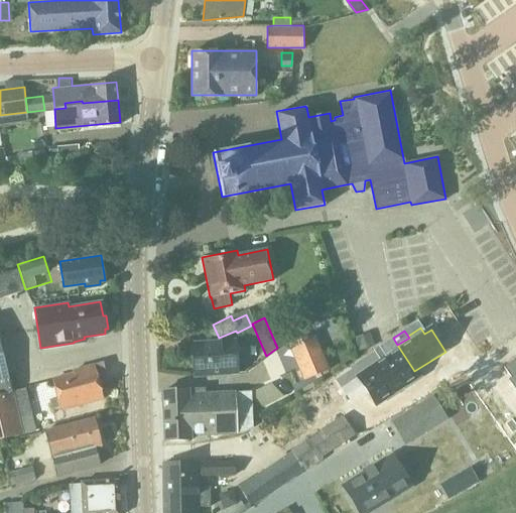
[(314,333),(288,343),(303,380),(330,369),(314,333)]
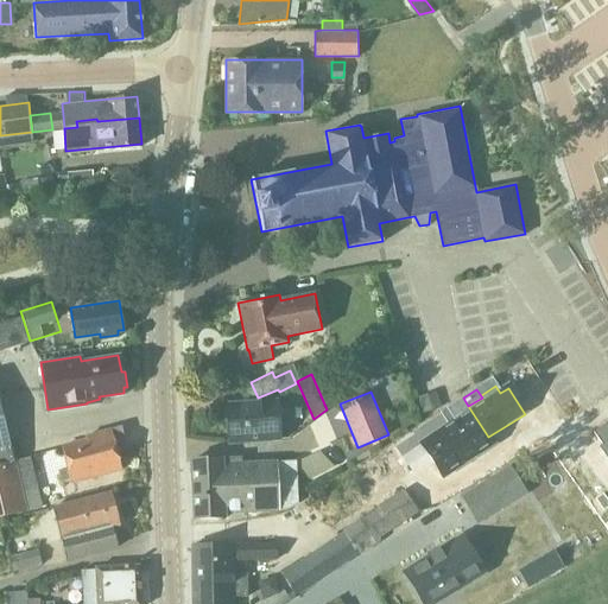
[(454,421),(419,443),(439,477),(493,445),(488,437),(468,406),(463,398),(445,408),(454,421)]
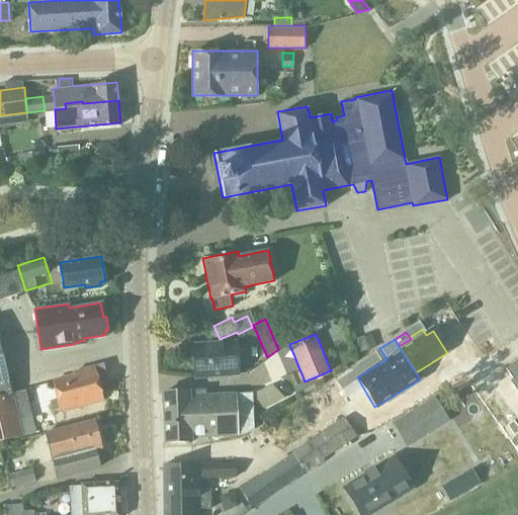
[(0,384),(9,382),(0,342),(0,384)]
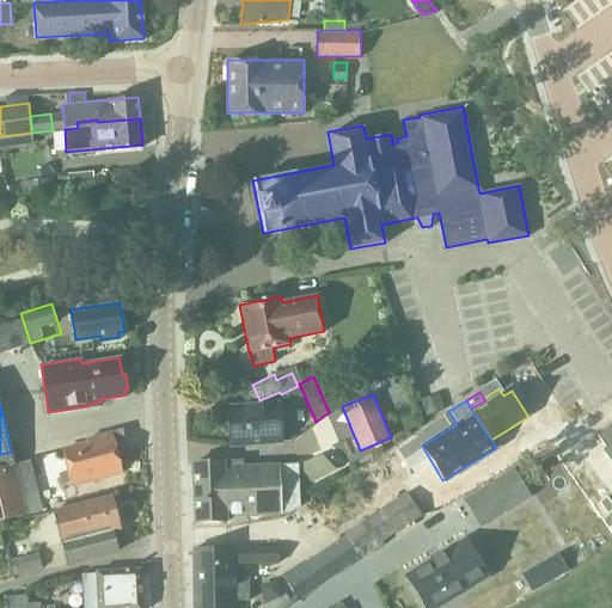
[(226,409),(230,447),(281,442),(277,404),(226,409)]
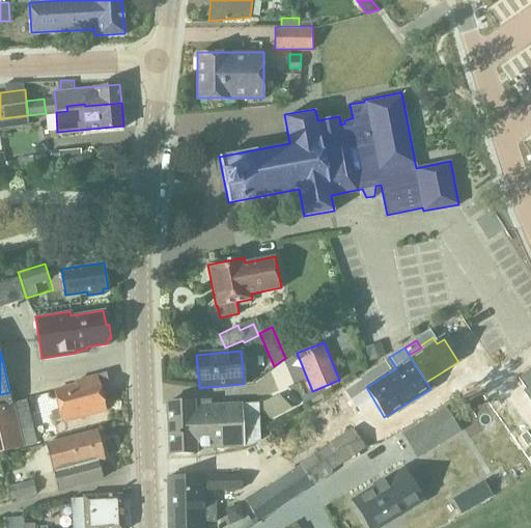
[(530,370),(520,378),(527,389),(530,386),(530,385),(530,370)]
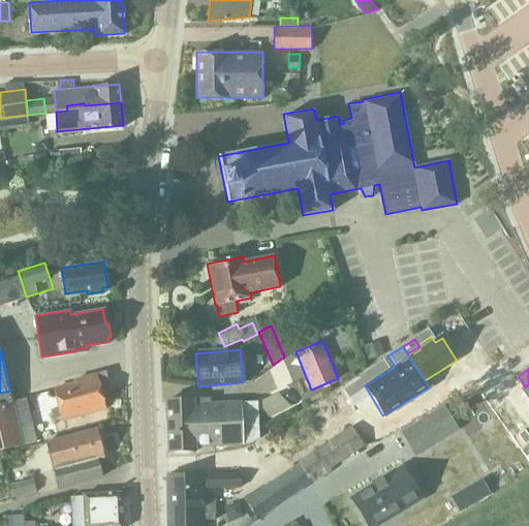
[(61,419),(61,418),(105,406),(101,393),(111,390),(105,370),(73,378),(74,382),(53,388),(58,406),(51,407),(54,420),(61,419)]
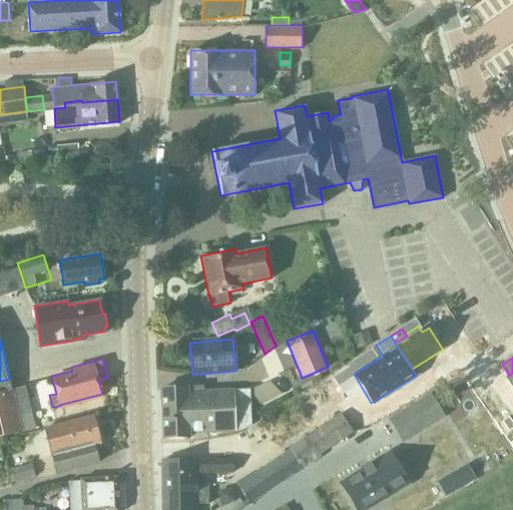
[(9,379),(0,381),(0,435),(35,427),(30,407),(16,410),(9,379)]
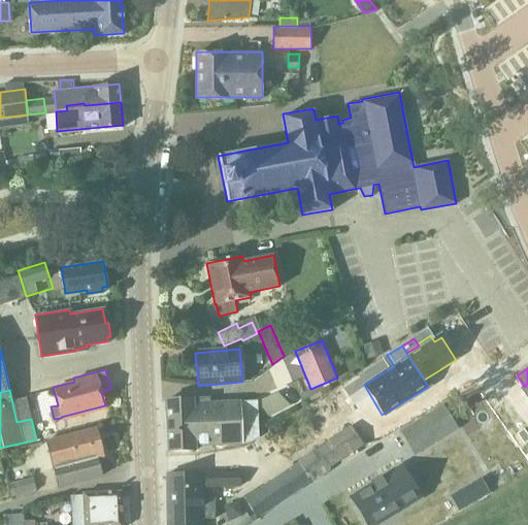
[(239,399),(239,401),(209,402),(209,398),(165,400),(167,451),(195,450),(195,446),(241,443),(249,441),(258,436),(258,399),(239,399)]
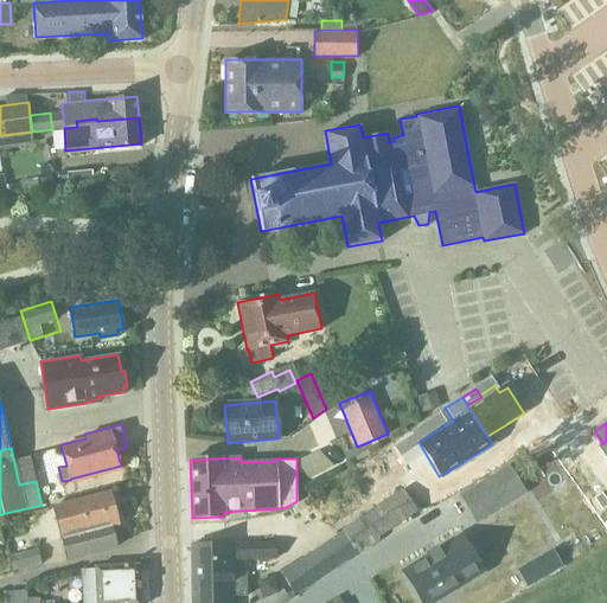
[(510,466),(461,495),(475,519),(524,489),(510,466)]
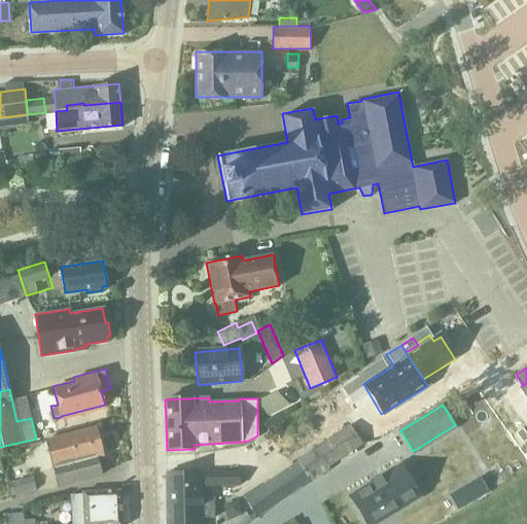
[(101,473),(97,456),(103,454),(96,425),(45,439),(53,467),(57,484),(101,473)]
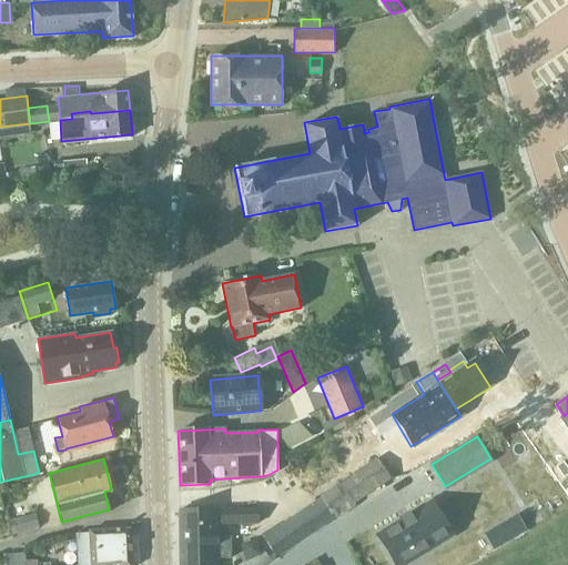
[(567,475),(567,468),(564,462),(556,467),(564,478),(567,475)]
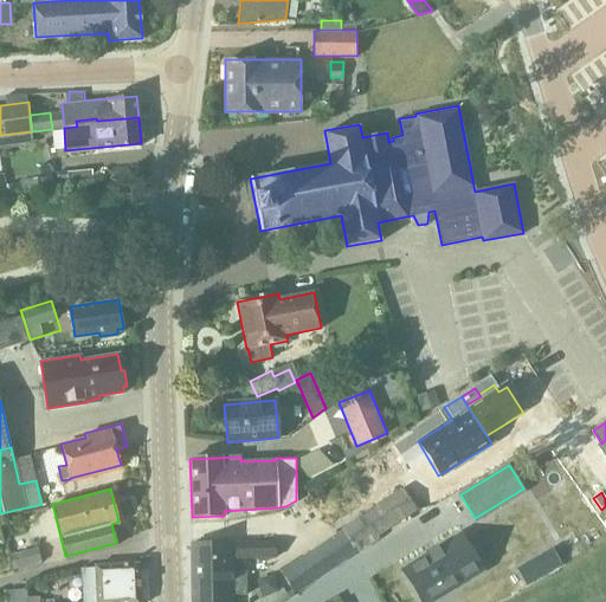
[(477,542),(485,556),(505,544),(497,530),(477,542)]
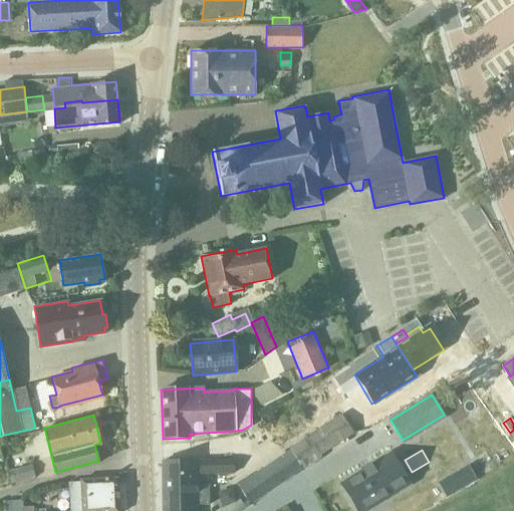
[(250,502),(296,472),(284,453),(247,477),(246,475),(237,481),(250,502)]
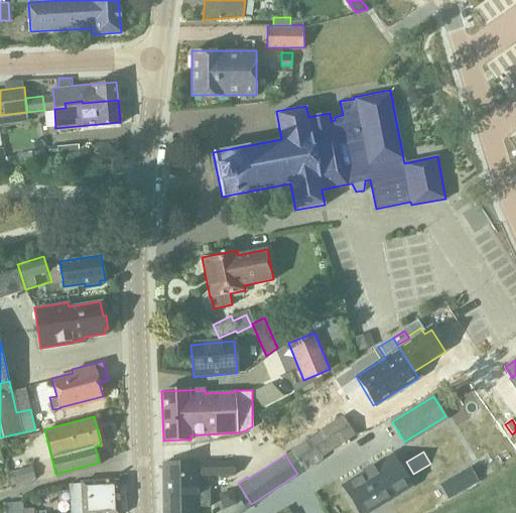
[(363,474),(344,486),(361,512),(364,512),(410,485),(392,456),(373,468),(372,468),(373,469),(365,474),(364,473),(363,474)]
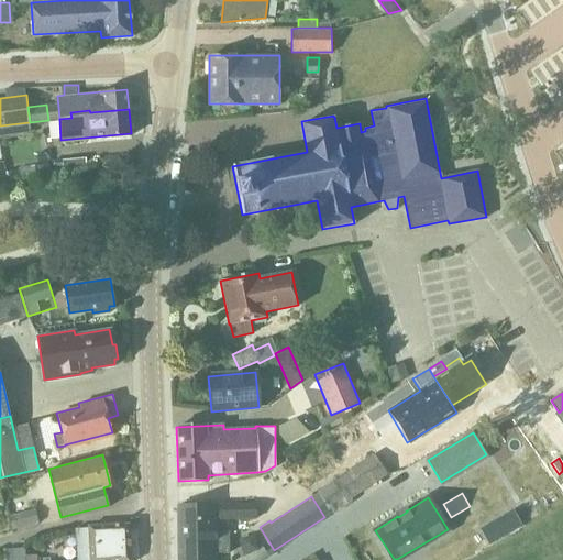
[(218,503),(219,518),(256,517),(256,502),(218,503)]
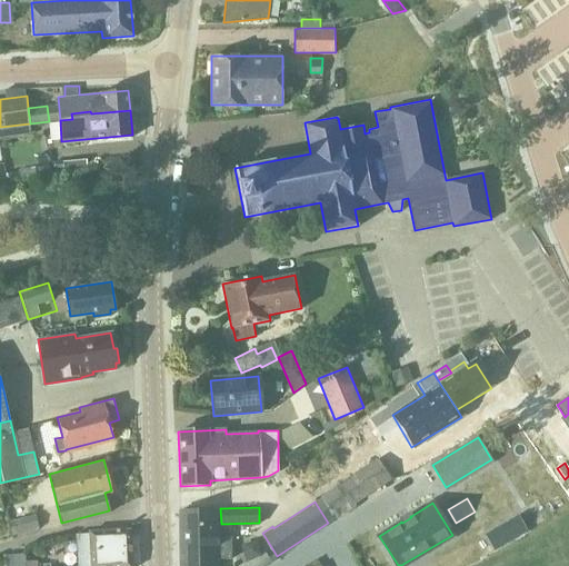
[(231,536),(216,537),(216,510),(178,512),(179,565),(217,565),(217,558),(232,557),(231,536)]
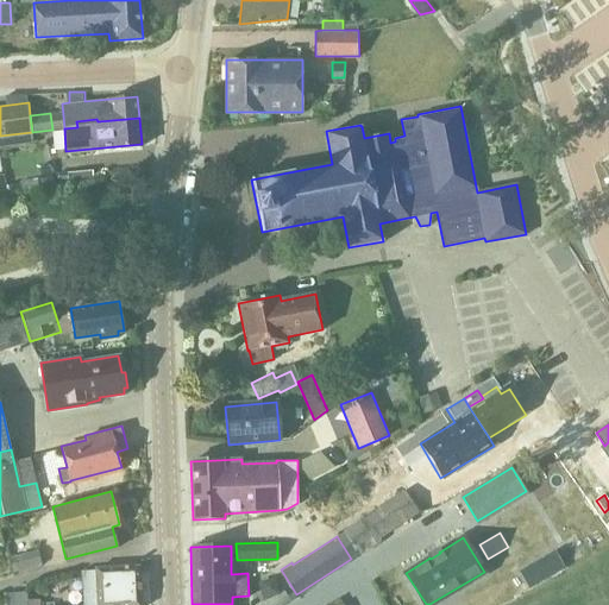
[(43,563),(39,549),(10,556),(14,571),(43,563)]
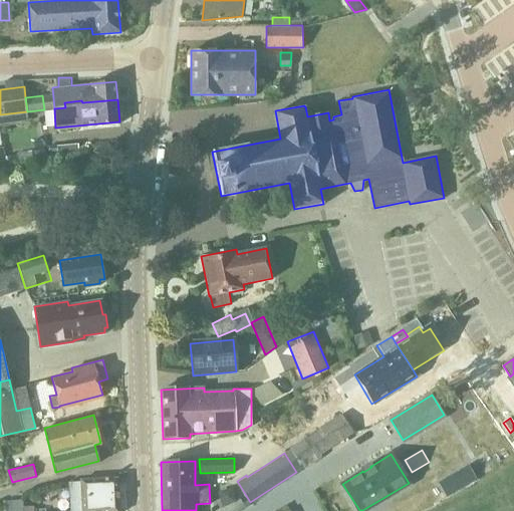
[(477,478),(469,464),(454,473),(462,487),(477,478)]
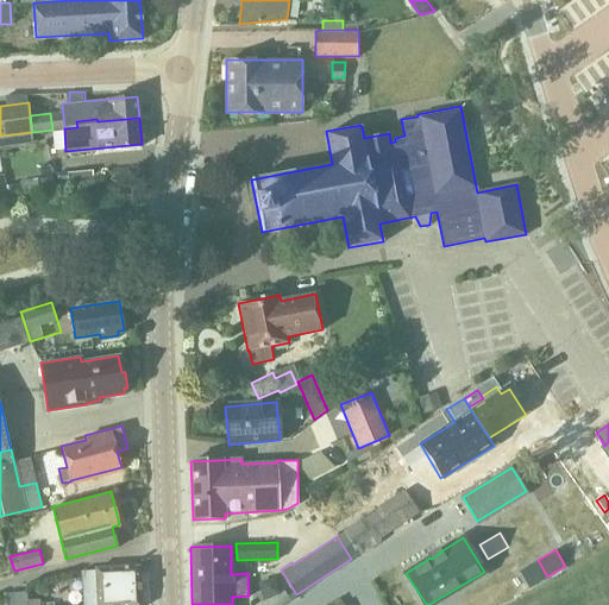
[(83,604),(140,604),(138,565),(94,567),(94,569),(82,571),(83,604)]
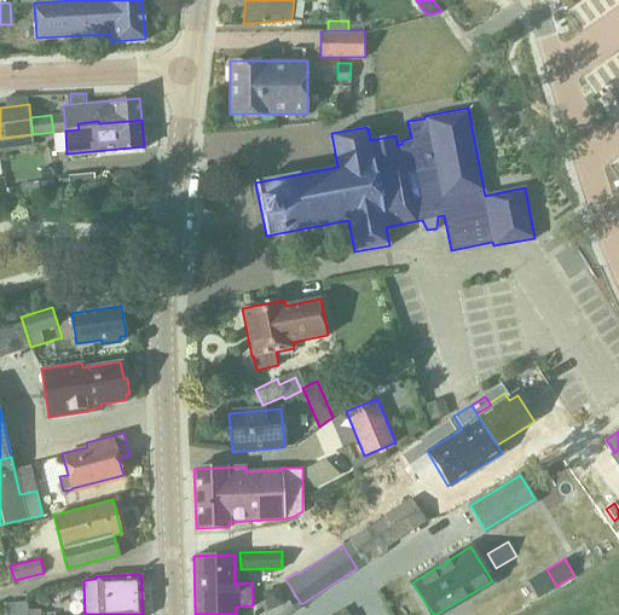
[(5,614),(41,614),(41,608),(28,608),(28,601),(6,601),(7,608),(5,608),(5,614)]
